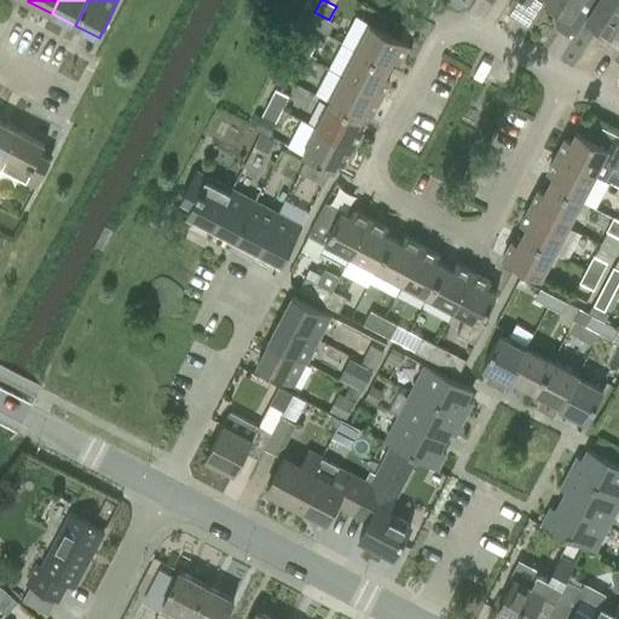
[(593,10),(597,0),(545,0),(544,3),(557,11),(553,17),(566,25),(580,3),(593,10)]
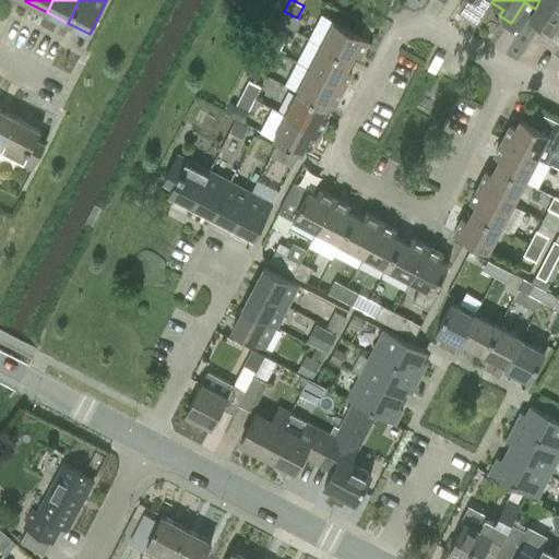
[(558,0),(539,0),(535,9),(528,19),(539,26),(536,32),(548,39),(558,23),(558,22),(558,0)]
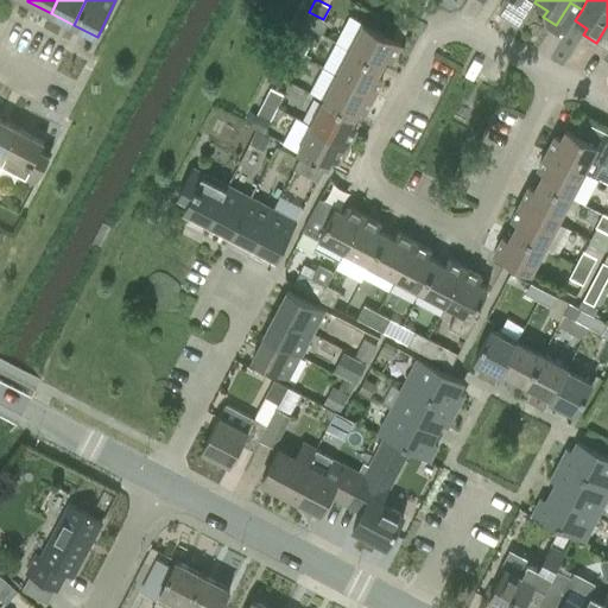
[(350,49),(381,65),(385,57),(391,61),(400,43),(349,16),(336,42),(350,49)]
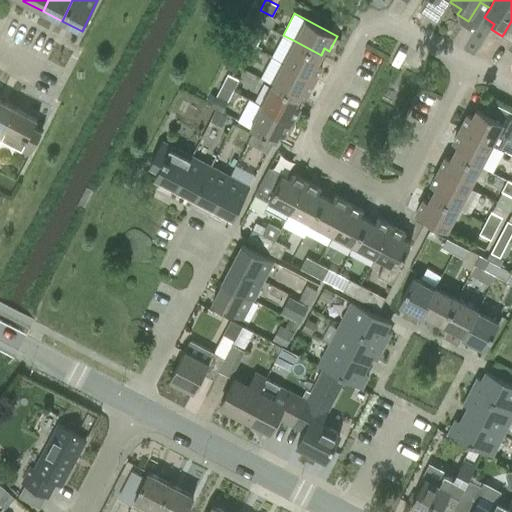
[(255,47),(260,37),(249,31),(244,41),(255,47)]
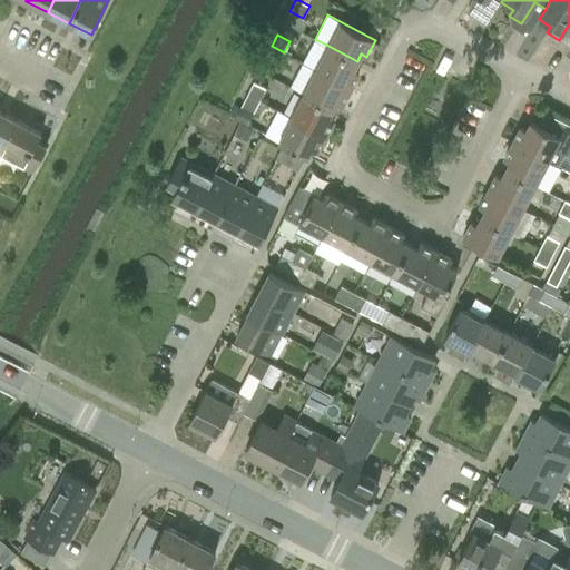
[(284,52),(272,46),(265,59),(278,66),(284,52)]
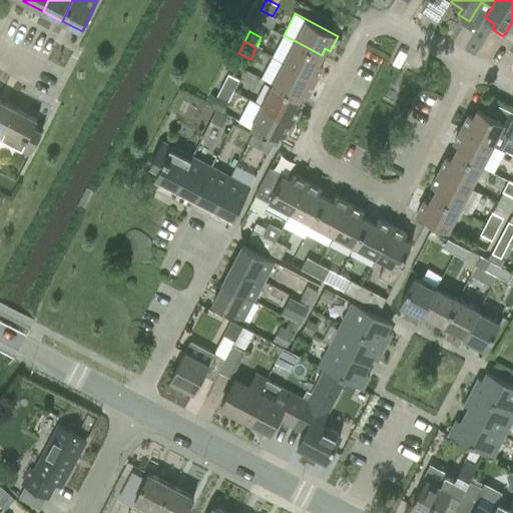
[(322,55),(296,41),(285,63),(316,79),(323,64),(318,62),(322,55)]
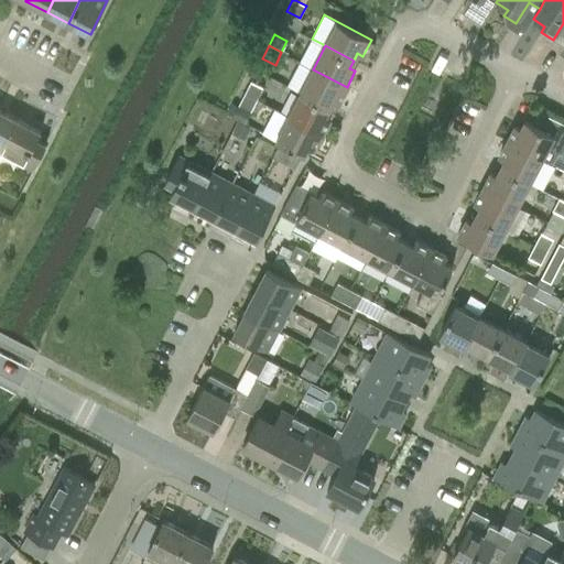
[(338,102),(347,87),(313,69),(301,93),(329,107),(333,100),(338,102)]
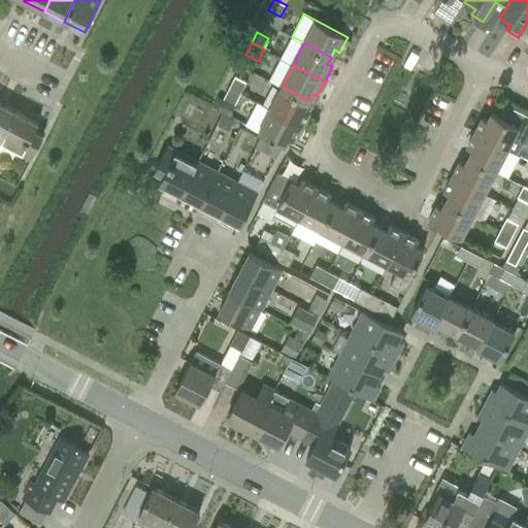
[(235,75),(230,88),(240,93),(246,80),(235,75)]
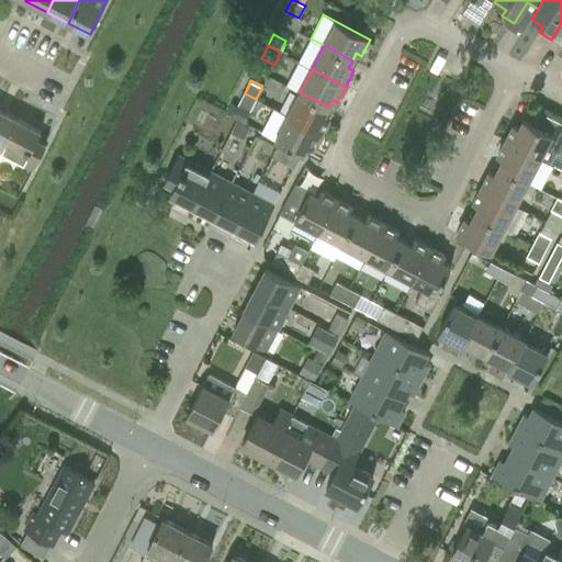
[(328,107),(300,92),(288,115),(321,133),(329,117),(324,114),(328,107)]
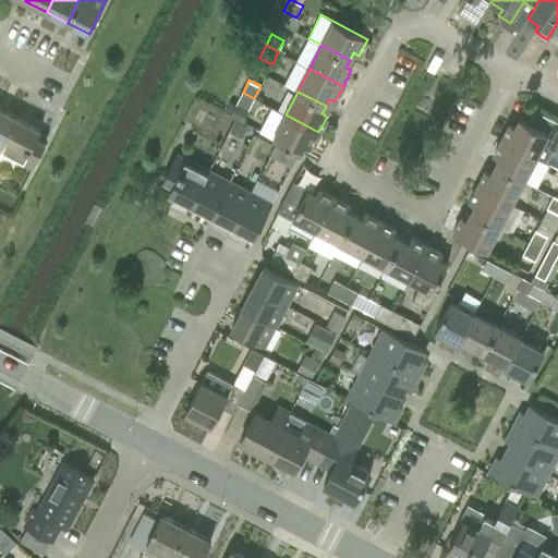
[(254,98),(243,93),(237,106),(249,111),(254,98)]
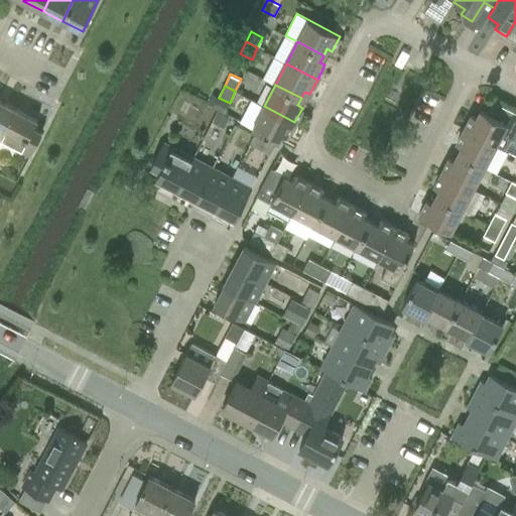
[(218,109),(224,112),(229,103),(219,98),(217,97),(213,107),(214,107),(215,107),(218,109)]
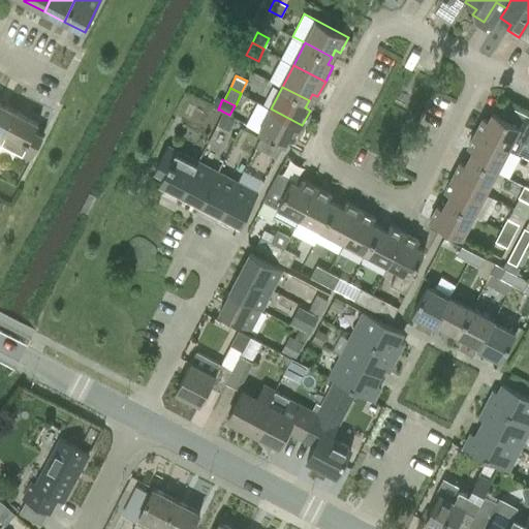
[(0,144),(1,145),(18,113),(0,103),(0,144)]
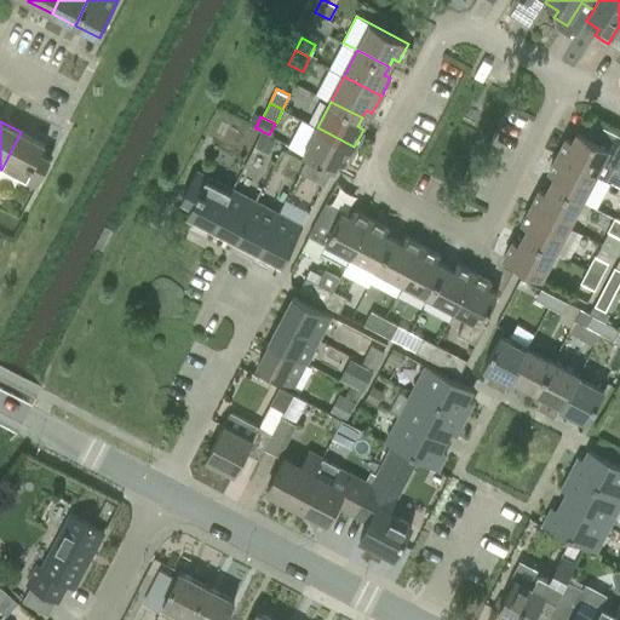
[(345,165),(354,147),(317,127),(304,154),(334,171),(339,161),(345,165)]
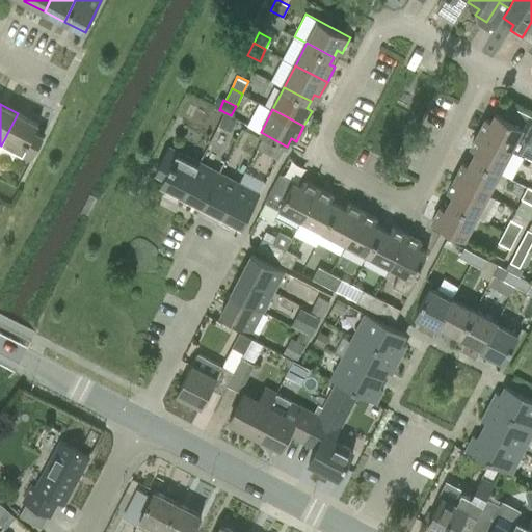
[(38,124),(18,113),(1,145),(31,161),(44,136),(34,131),(38,124)]
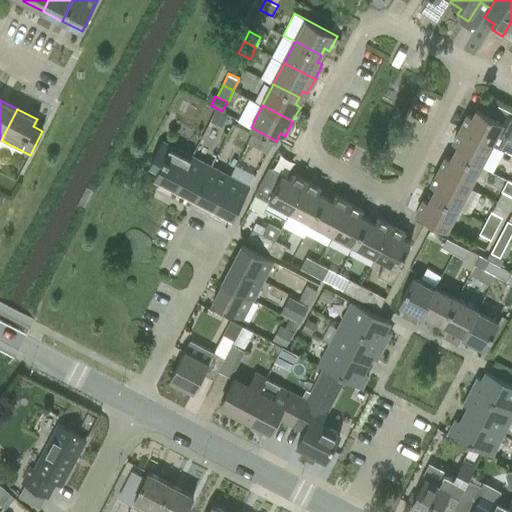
[(461,128),(491,144),(501,148),(506,137),(509,138),(511,132),(511,126),(503,122),(477,109),(473,116),(468,114),(461,128)]
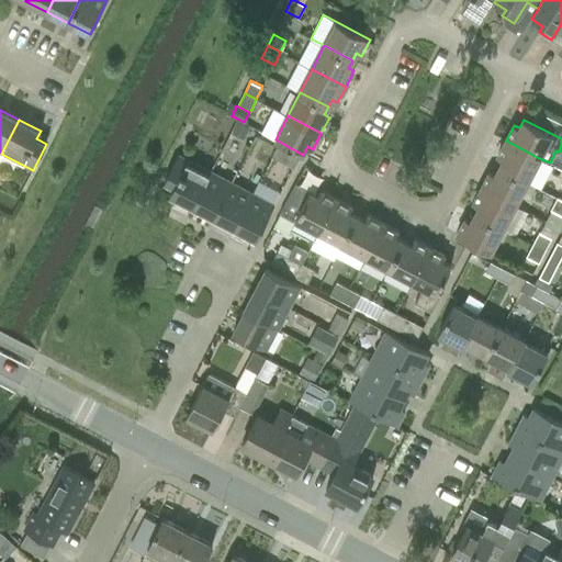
[(237,121),(232,132),(244,138),(250,127),(237,121)]
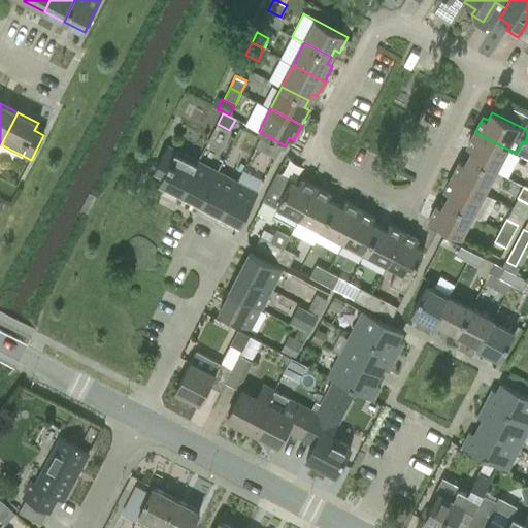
[(495,171),(506,149),(475,132),(467,146),(472,150),(468,157),(495,171)]
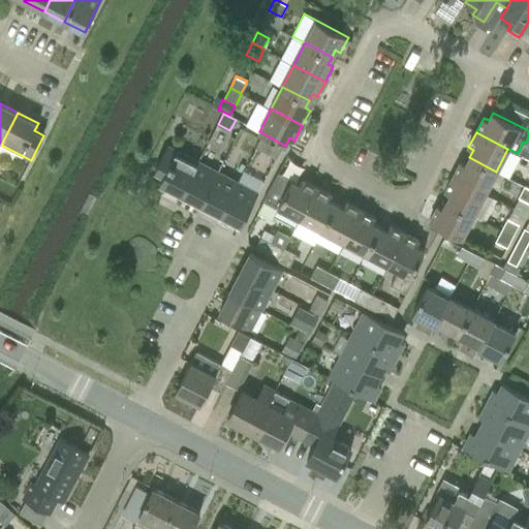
[(259,149),(261,150),(271,155),(275,157),(276,158),(280,149),(265,141),(259,138),(255,147),(256,147),(259,149)]
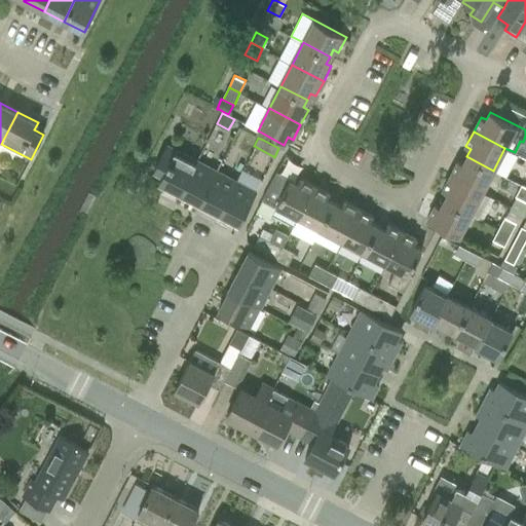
[(175,189),(181,192),(196,160),(191,158),(166,145),(154,170),(155,170),(158,163),(162,165),(167,154),(172,156),(166,167),(159,181),(175,189)]
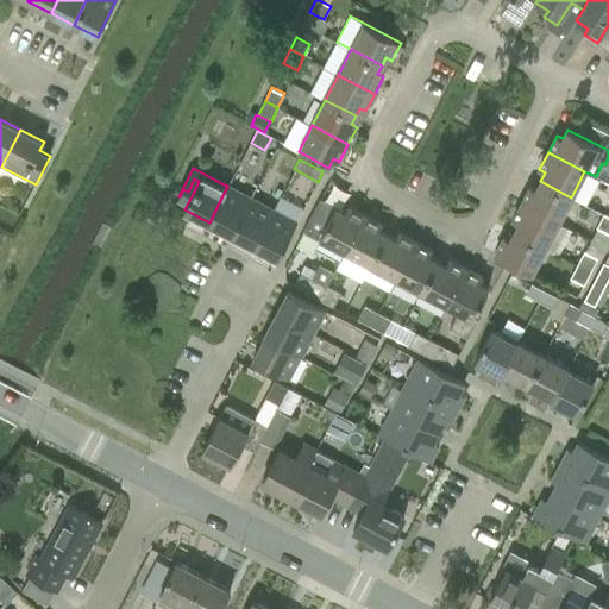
[(234,171),(227,186),(209,223),(221,230),(231,234),(250,199),(257,184),(248,179),(234,171)]
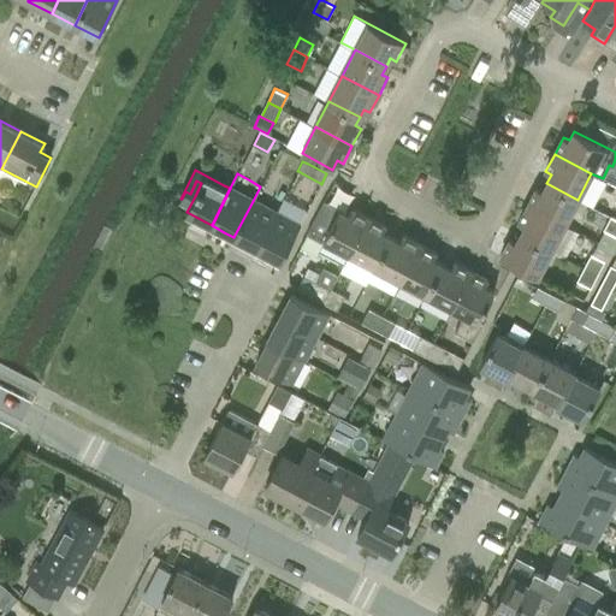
[(537,188),(527,206),(566,225),(578,200),(546,183),(543,191),(537,188)]
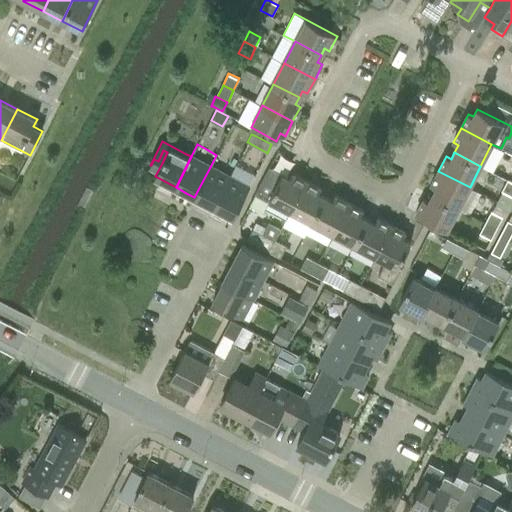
[(214,207),(230,176),(210,167),(194,197),(214,207)]
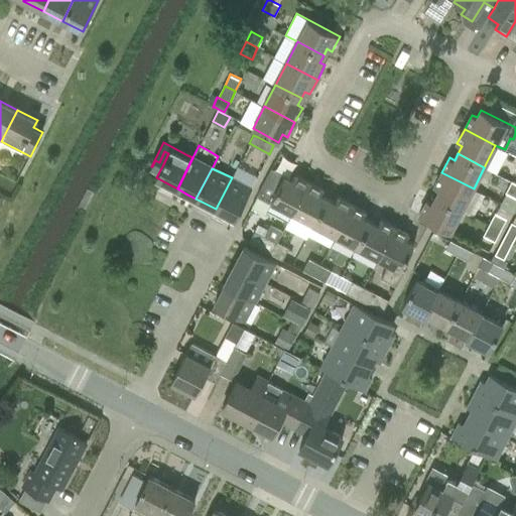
[(285,175),(271,168),(257,196),(272,203),(268,210),(290,221),(293,215),(309,182),(294,174),(291,179),(284,175),(285,175)]
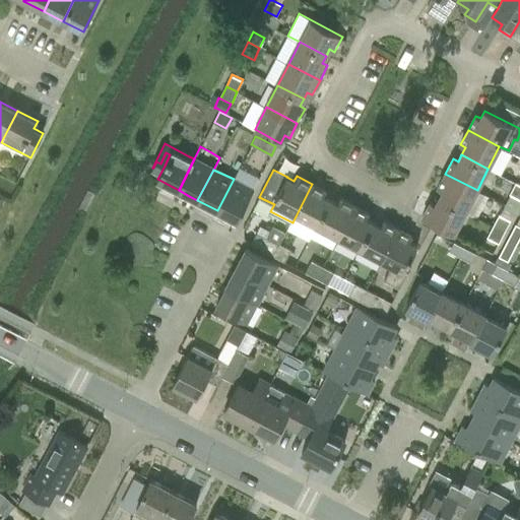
[(443,191),(439,198),(466,212),(477,190),(445,174),(438,188),(443,191)]
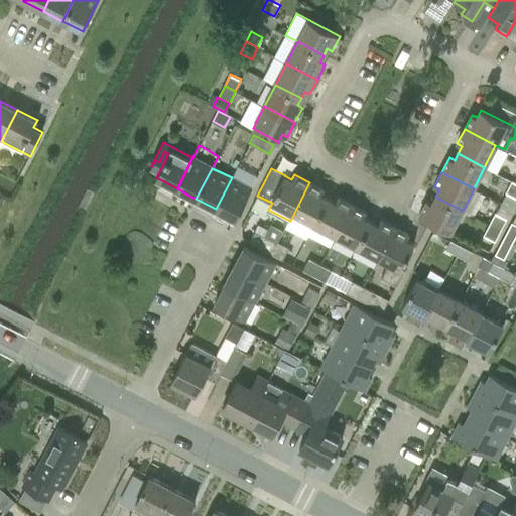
[(235,219),(251,188),(232,177),(216,209),(235,219)]
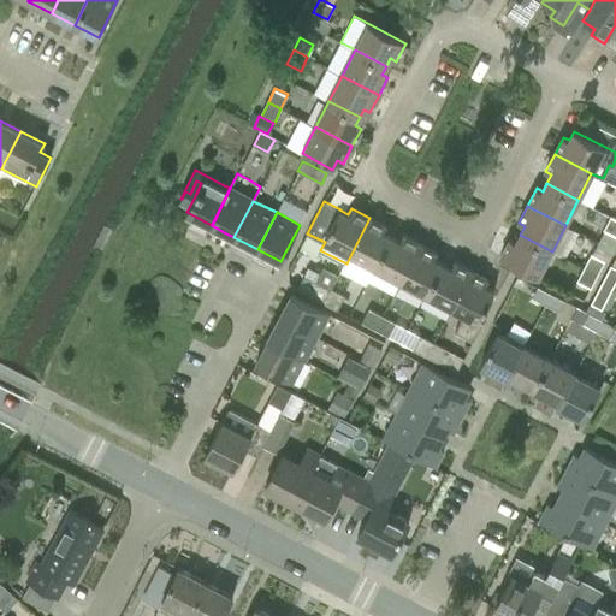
[(615,218),(610,215),(603,229),(615,236),(615,218)]
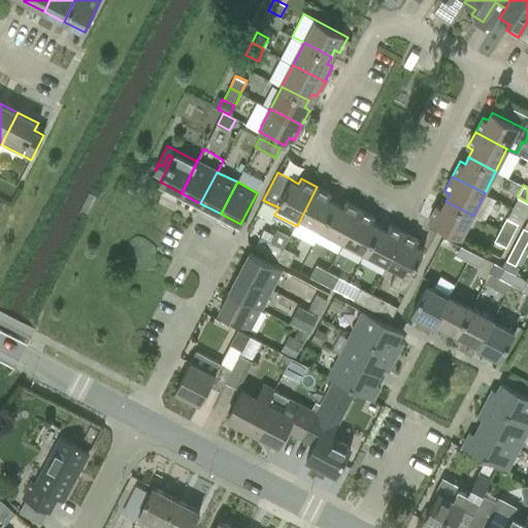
[(331,194),(317,187),(300,220),(321,230),(316,240),(317,241),(336,203),(328,199),(331,194)]
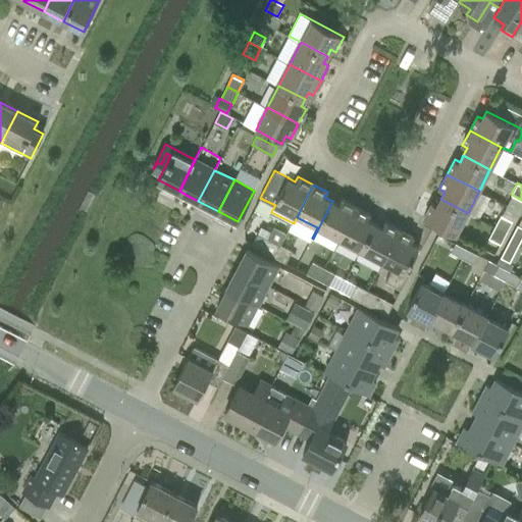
[(457,235),(468,213),(440,199),(437,206),(432,203),(424,218),(457,235)]
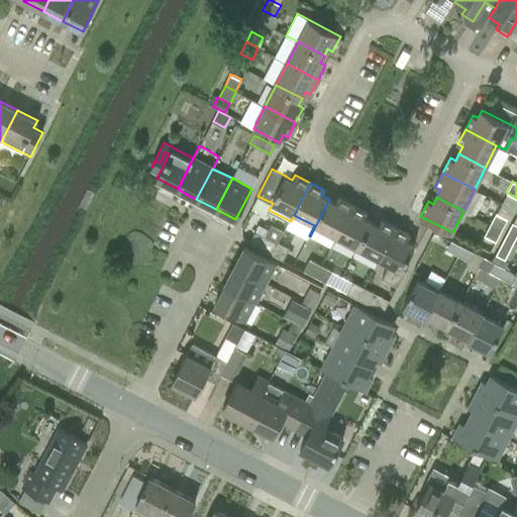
[(336,236),(352,205),(338,198),(335,202),(329,199),(310,236),(330,246),(335,236),(336,236)]
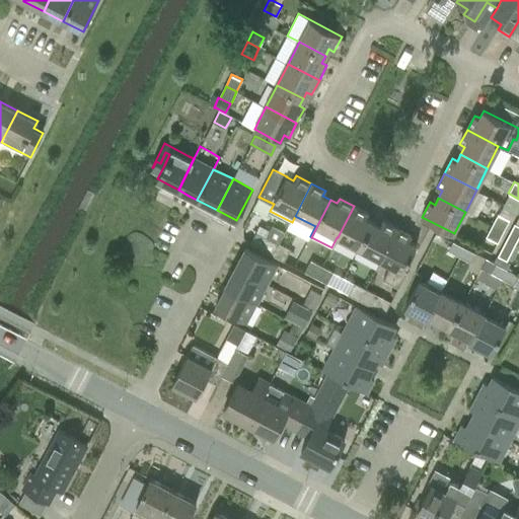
[(368,214),(354,206),(338,237),(358,248),(359,248),(373,222),(366,219),(368,214)]
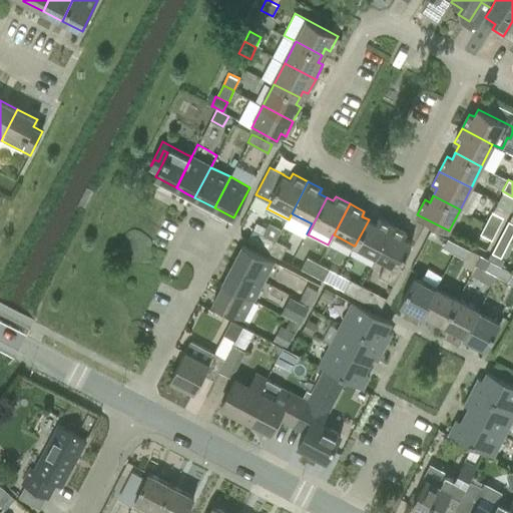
[(497,228),(503,216),(492,211),(486,223),(497,228)]
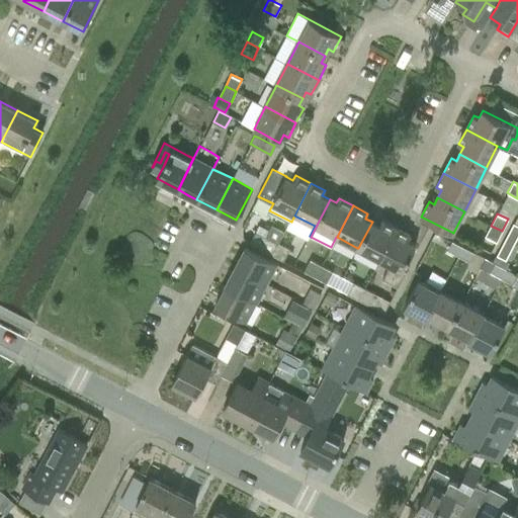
[(372,222),(358,248),(380,260),(397,229),(381,221),(378,226),(372,222)]
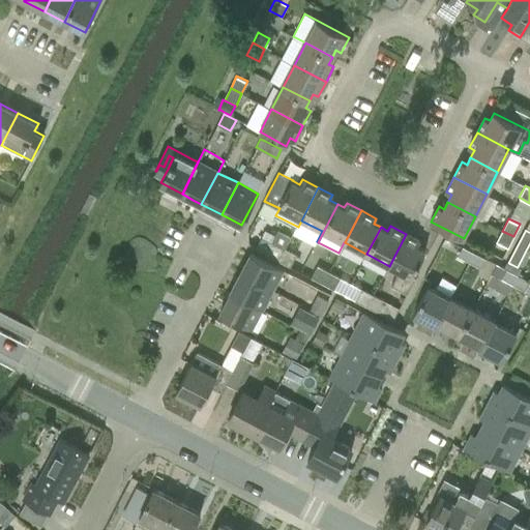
[(517,244),(525,249),(529,239),(529,230),(526,228),(517,244)]
